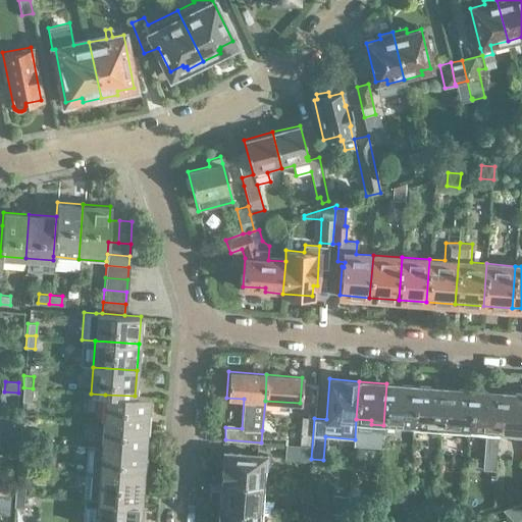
[(386,383),(383,425),(396,426),(396,422),(412,423),(415,385),(386,383)]
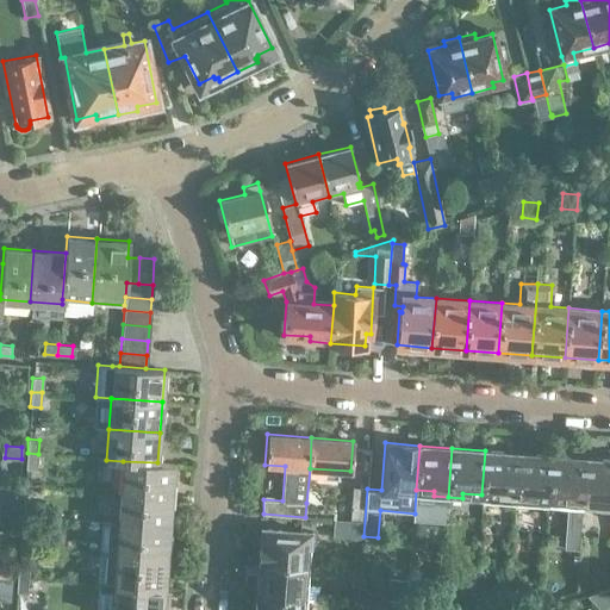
[(485,450),(481,495),(500,496),(500,502),(515,502),(518,453),(485,450)]
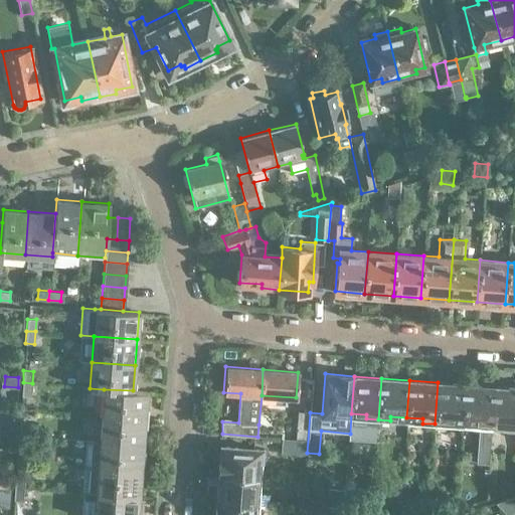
[(32,383),(23,382),(22,395),(31,396),(32,383)]
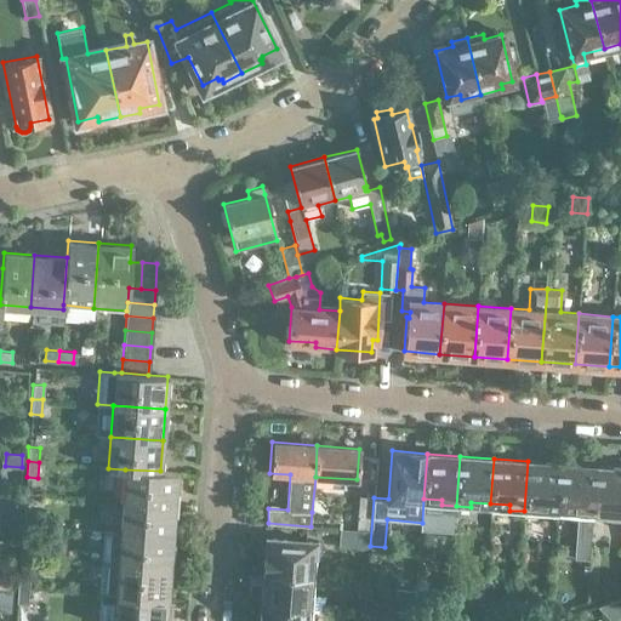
[(528,461),(524,511),(539,512),(539,507),(559,510),(562,463),(528,461)]
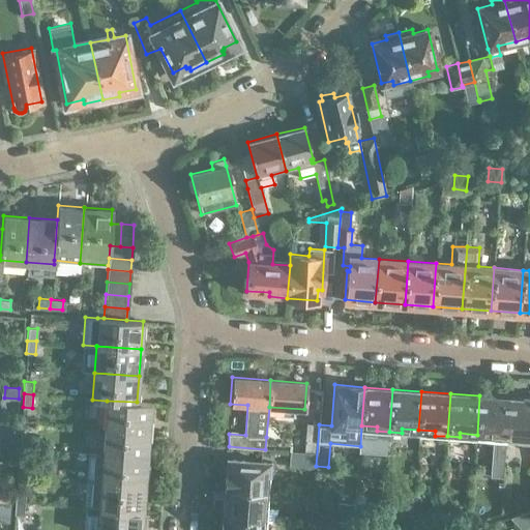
[(479,395),(477,435),(493,436),(490,476),(503,477),(504,465),(505,458),(505,441),(506,441),(509,398),(479,395)]
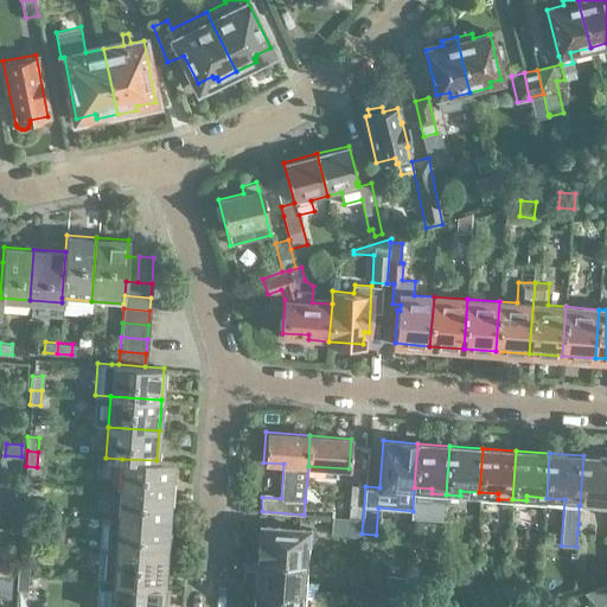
[(606,457),(583,455),(580,505),(594,506),(594,502),(606,502),(606,457)]
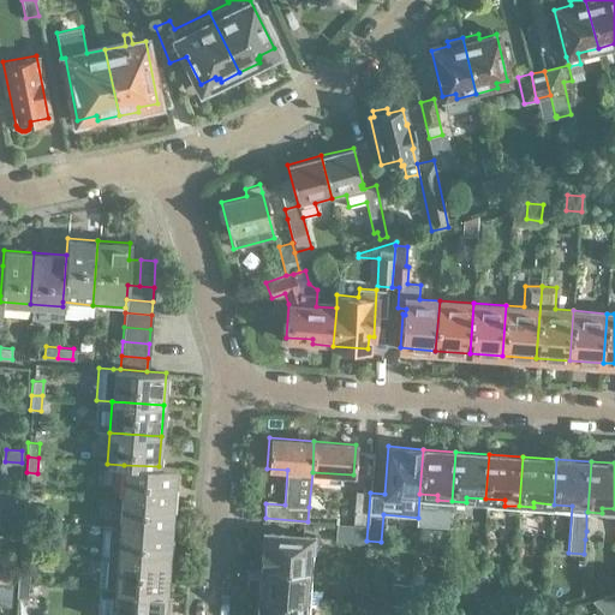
[(124,465),(121,495),(173,499),(175,467),(159,466),(124,465)]
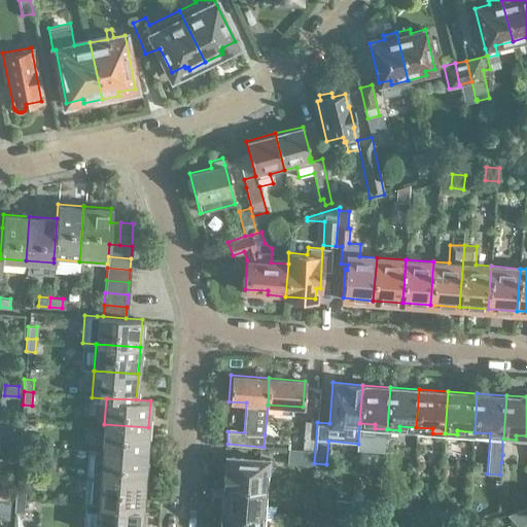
[(288,461),(299,462),(314,463),(317,422),(305,421),(303,450),(289,449),(288,461)]
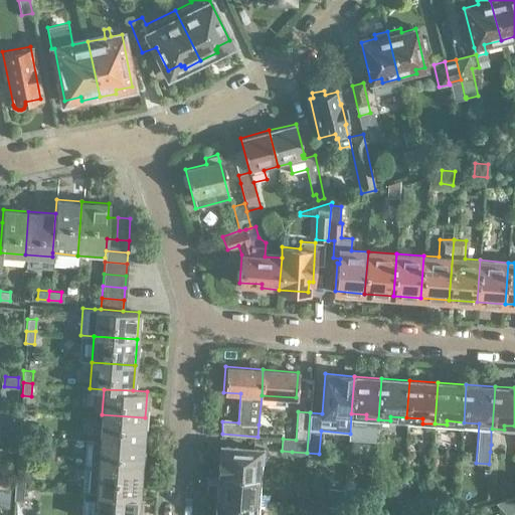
[(102,414),(100,441),(143,444),(145,417),(102,414)]
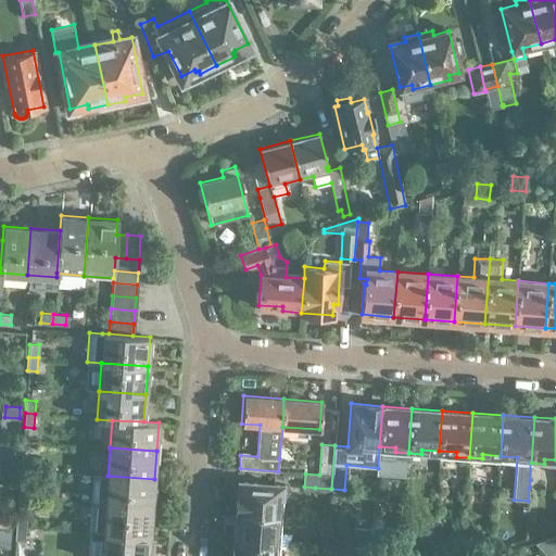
[(12,455),(0,454),(0,464),(12,466),(12,455)]
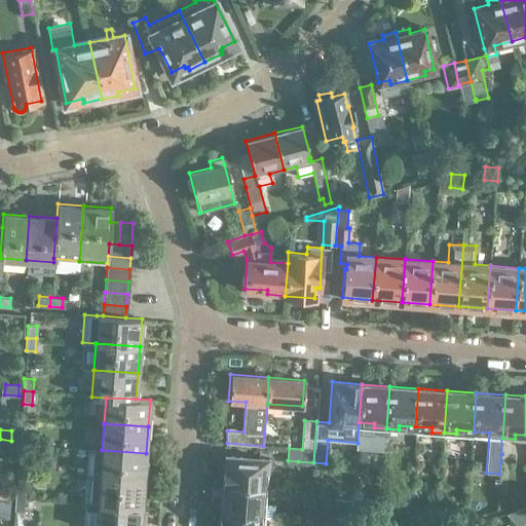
[(30,433),(21,431),(20,444),(29,445),(30,433)]
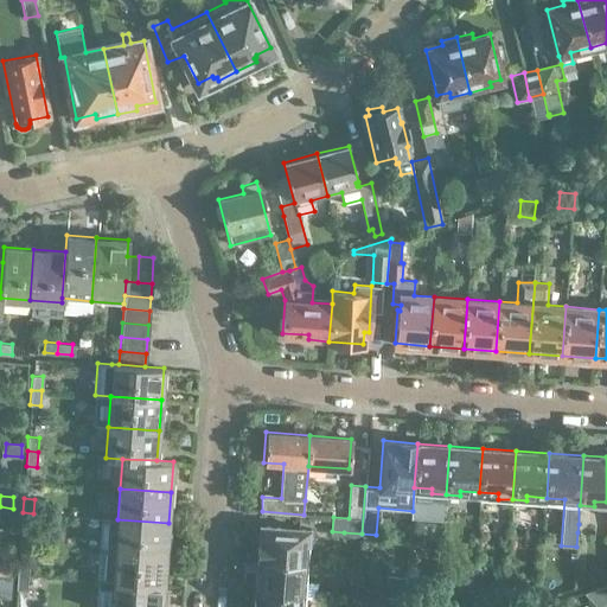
[(33,513),(23,512),(21,528),(32,529),(33,513)]
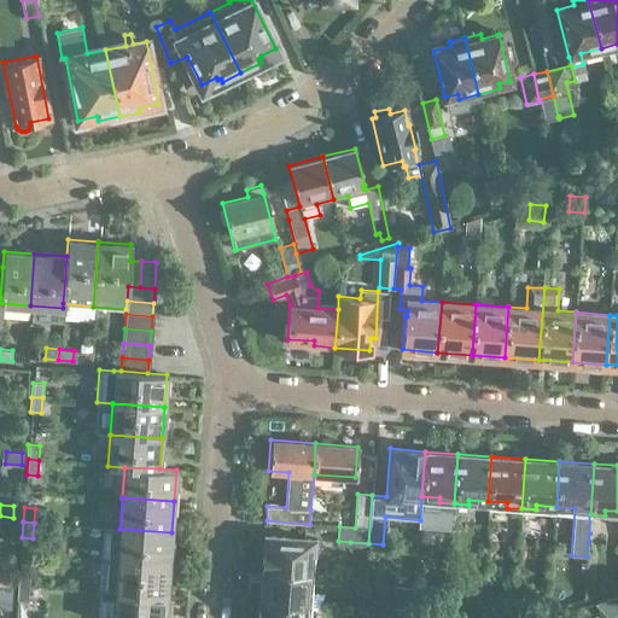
[(104,528),(101,559),(169,564),(172,532),(120,529),(104,528)]
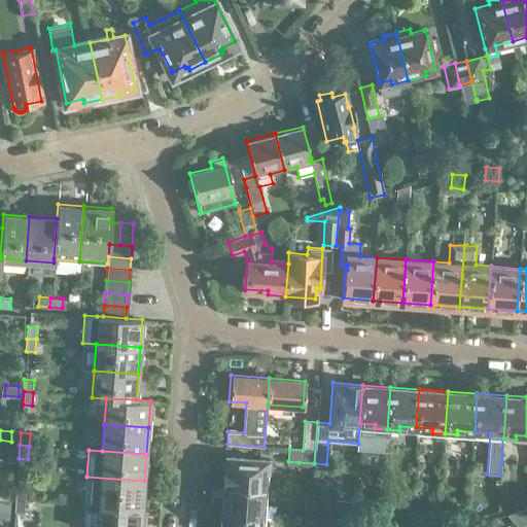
[(225,455),(223,484),(267,488),(269,469),(273,469),(274,460),(270,460),(270,459),(225,455)]
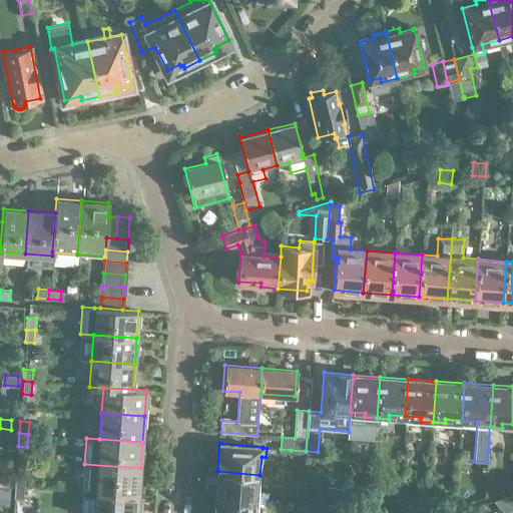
[(81,490),(83,491),(83,490),(138,494),(140,468),(84,464),(81,490)]
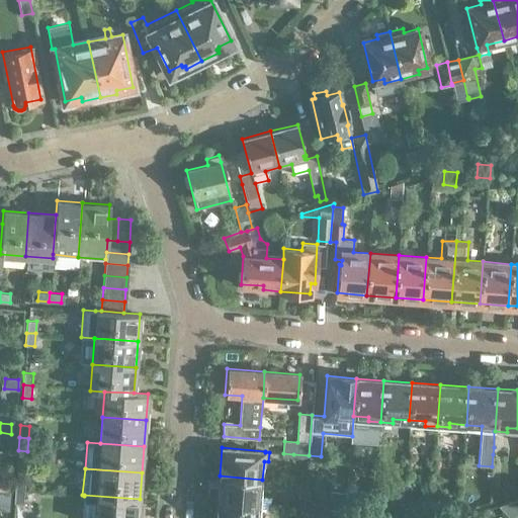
[(220,476),(218,504),(256,507),(256,509),(269,510),(270,497),(261,497),(262,480),(220,476)]
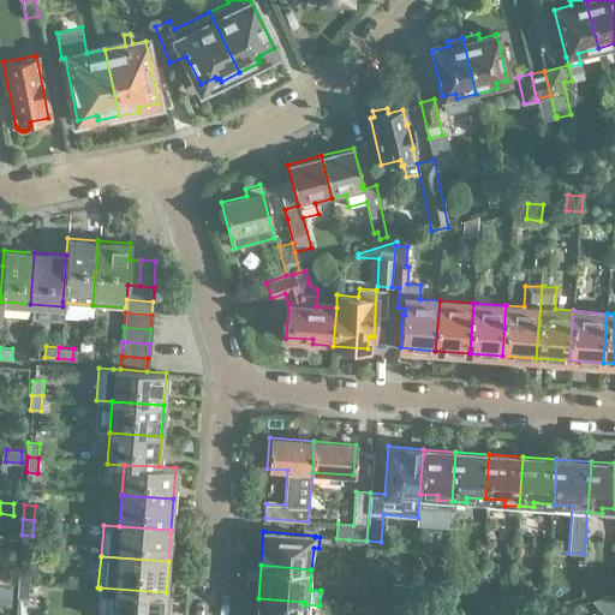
[(0,584),(11,585),(11,568),(0,567),(0,584)]
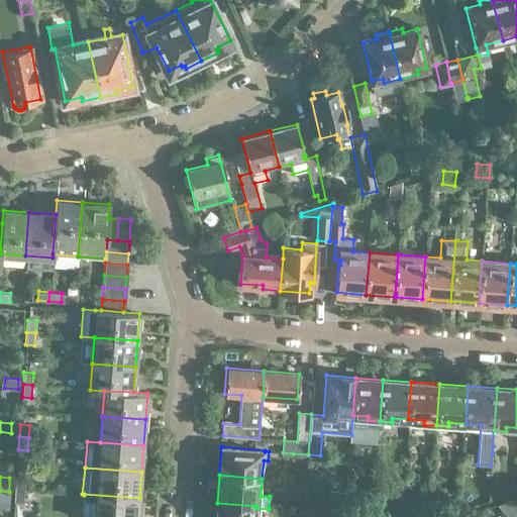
[(15,477),(14,489),(24,490),(24,478),(15,477)]
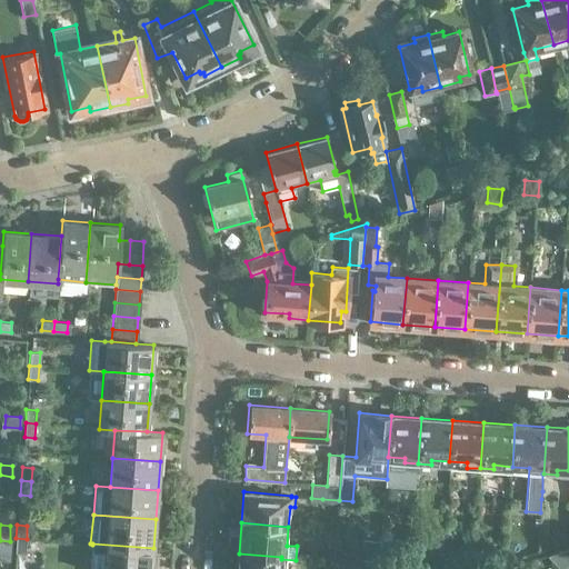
[(568,533),(551,532),(551,547),(568,541),(568,533)]
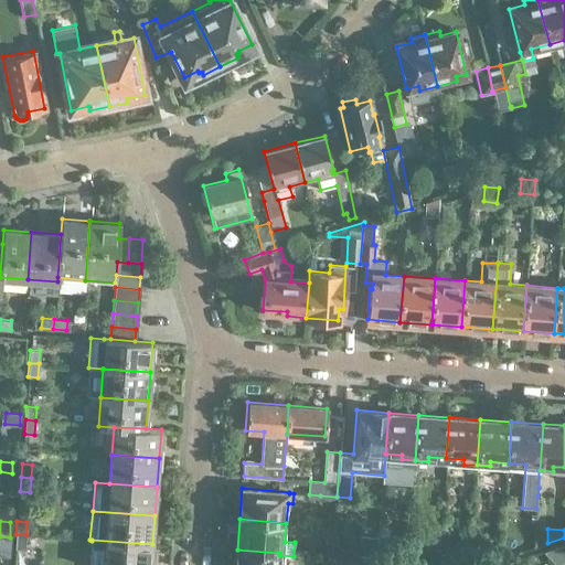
[(27,535),(16,534),(16,548),(25,550),(27,535)]
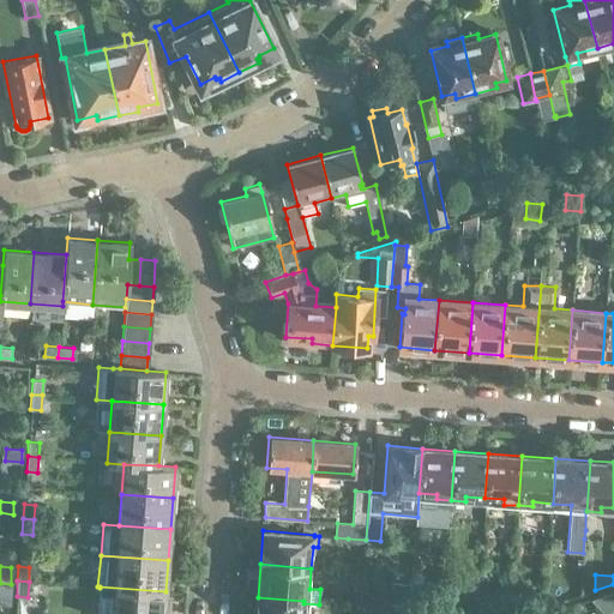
[(392,583),(391,599),(413,601),(414,597),(414,584),(392,583)]
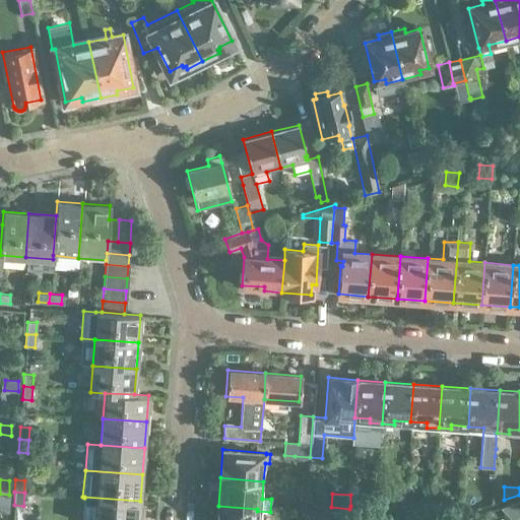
[(350,494),(350,495),(350,506),(361,507),(362,495),(350,494)]
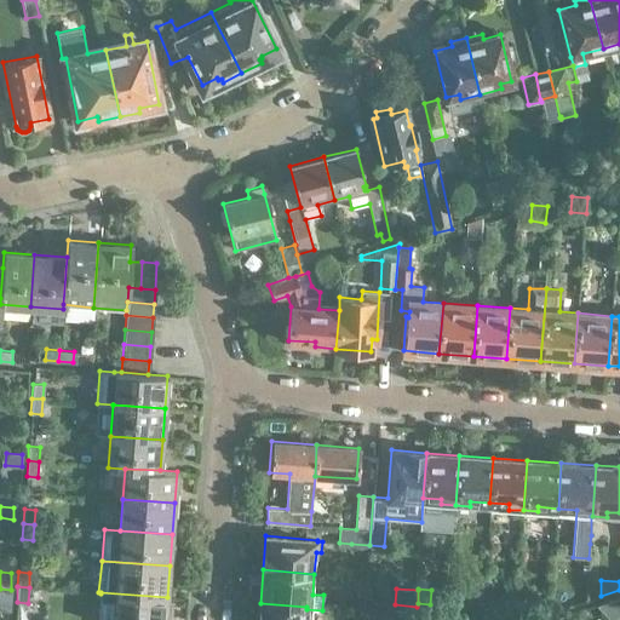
[(165,619),(167,597),(101,592),(101,593),(98,619),(165,619)]
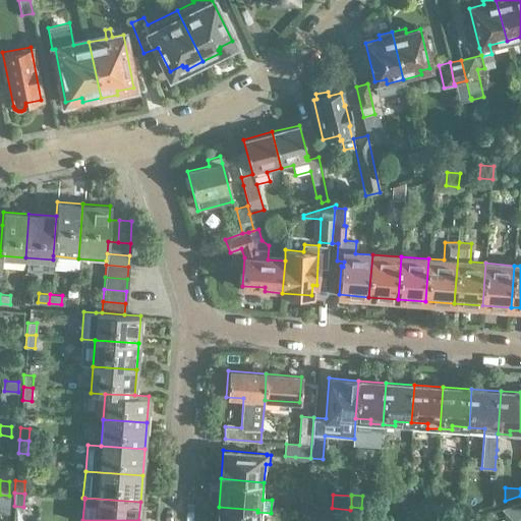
[(511,519),(520,515),(520,500),(506,505),(511,519)]
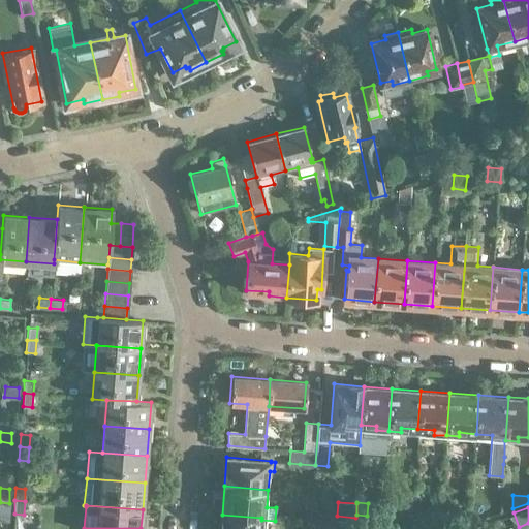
[(440,509),(428,508),(427,528),(438,528),(440,509)]
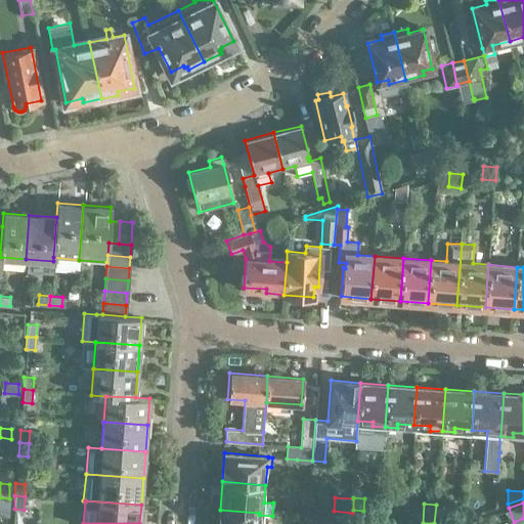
[(446,523),(448,506),(436,505),(435,523),(439,523),(446,523)]
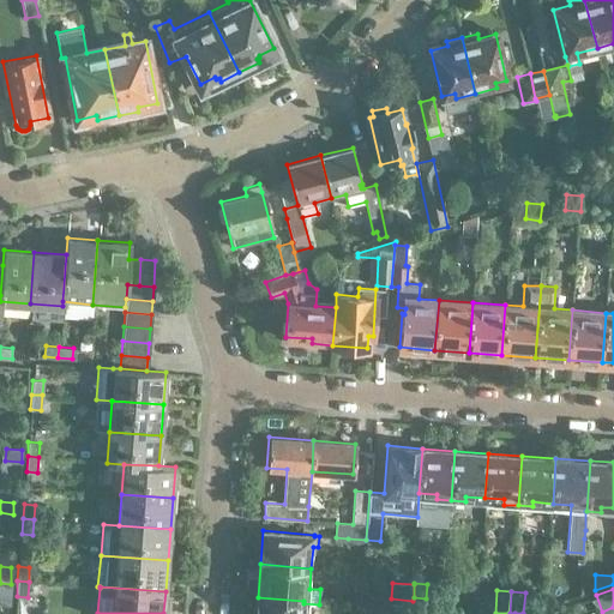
[(479,597),(462,596),(461,611),(477,612),(479,597)]
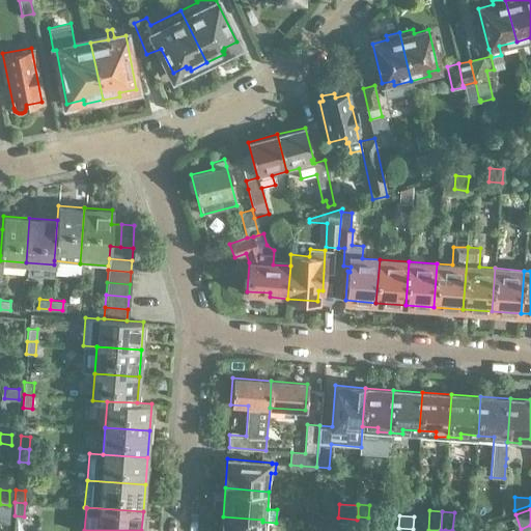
[(262,520),(223,516),(221,530),(260,530),(262,522),(262,520)]
